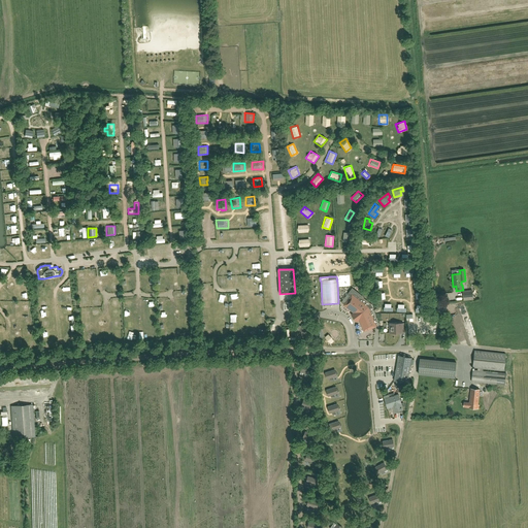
[(472,290),(463,291),(463,298),(473,297),(472,290)]
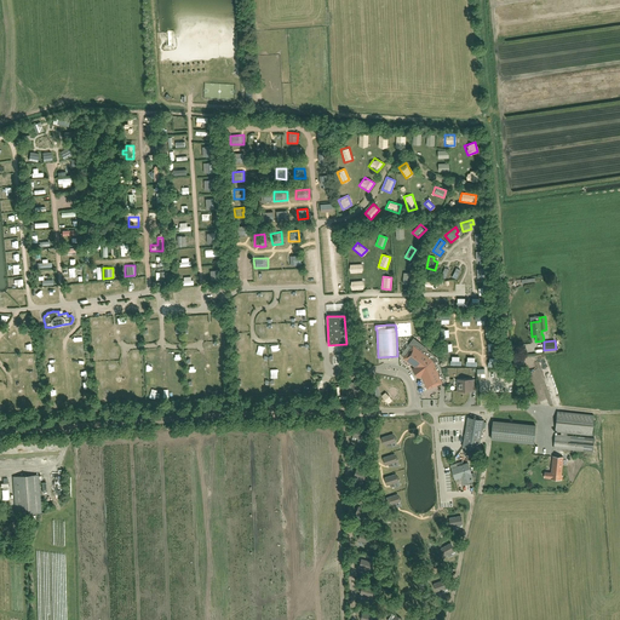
[(405,357),(405,359),(413,365),(414,365),(418,367),(414,369),(417,372),(419,375),(423,373),(424,377),(423,378),(428,389),(441,383),(432,363),(438,361),(436,357),(426,350),(422,349),(419,351),(413,346),(405,357)]
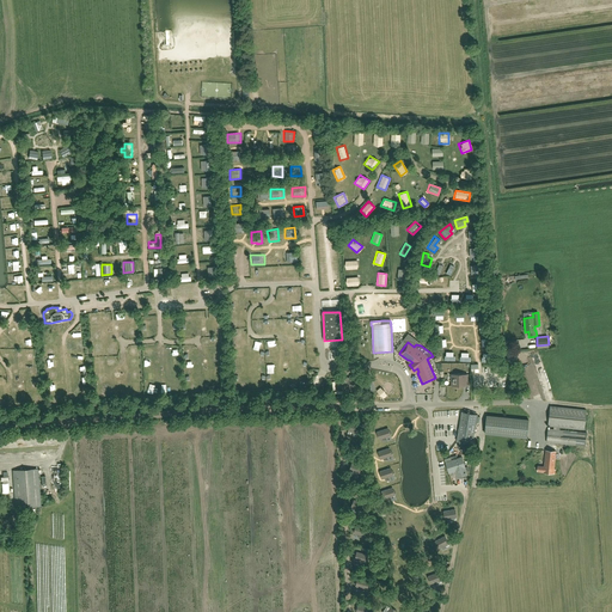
[(353,387),(357,378),(350,375),(349,378),(343,374),(338,384),(344,387),(347,385),(353,387)]
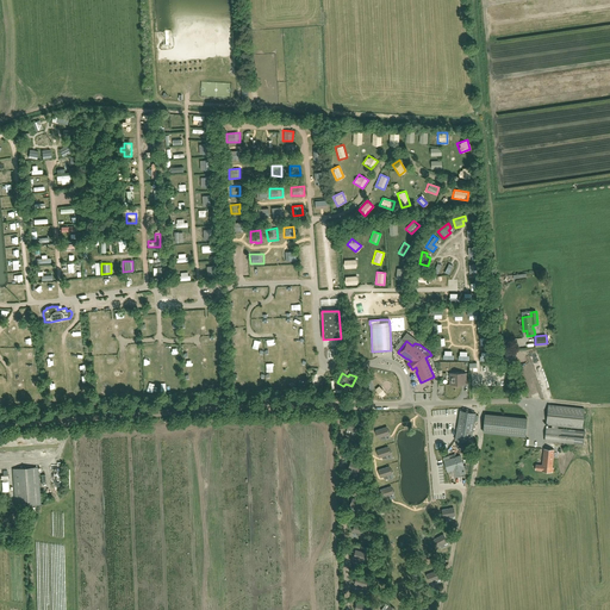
[(466,385),(466,373),(450,373),(450,385),(466,385)]
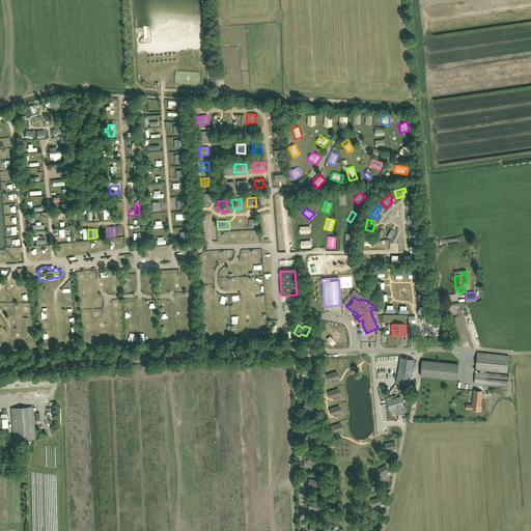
[(330,336),(325,339),(331,346),(335,343),(330,336)]
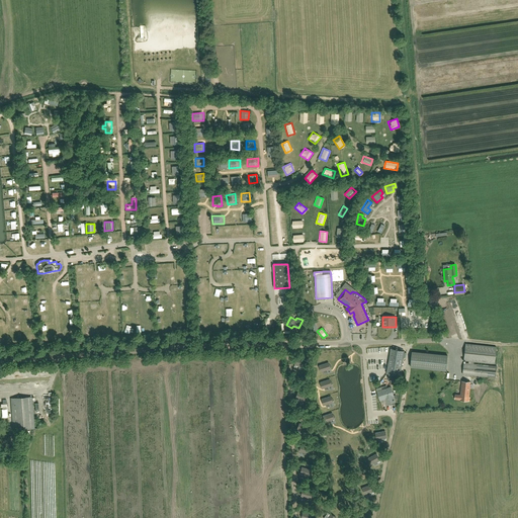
[(495,363),(496,347),(465,344),(464,360),(468,361),(468,363),(463,362),(462,374),(496,377),(497,366),(473,363),(473,361),(495,363)]
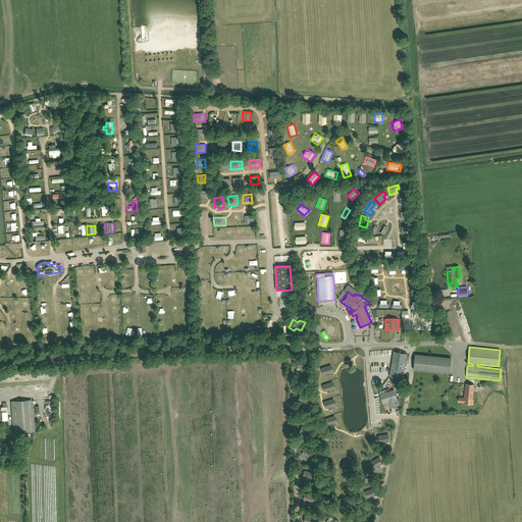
[(394,352),(389,376),(403,379),(407,354),(394,352)]
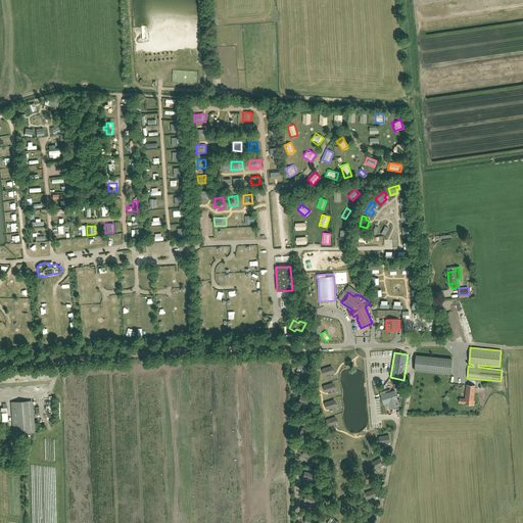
[(452,359),(416,355),(415,371),(450,374),(452,359)]
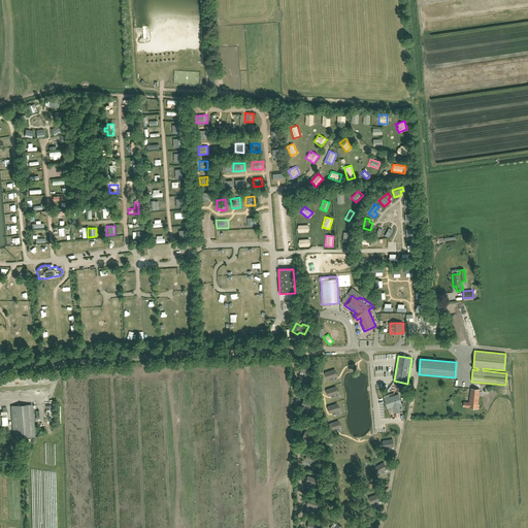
[(310,374),(312,368),(303,364),(300,371),(310,374)]
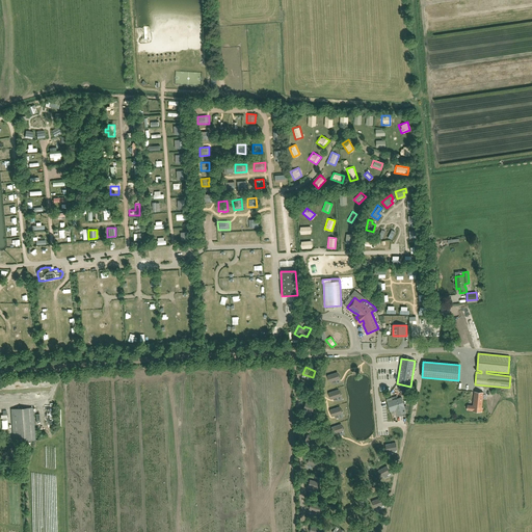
[(340,377),(338,373),(338,372),(327,375),(329,382),(331,381),(333,382),(336,382),(336,380),(340,379),(339,377),(340,377)]
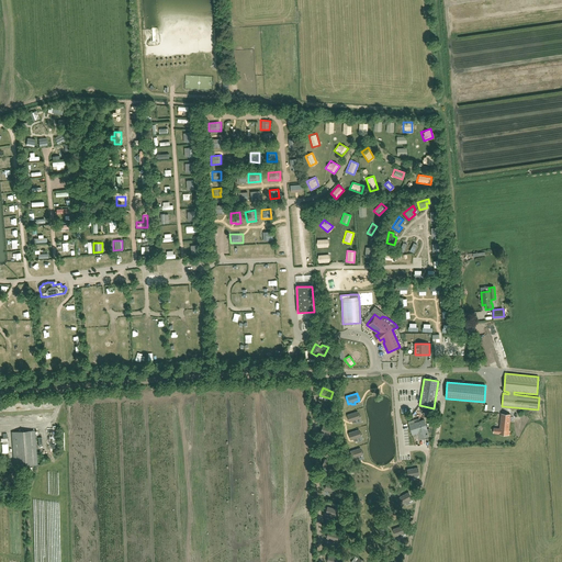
[(360,418),(359,417),(360,416),(358,413),(358,412),(347,415),(349,422),(352,422),(352,423),(357,423),(356,419),(360,418)]
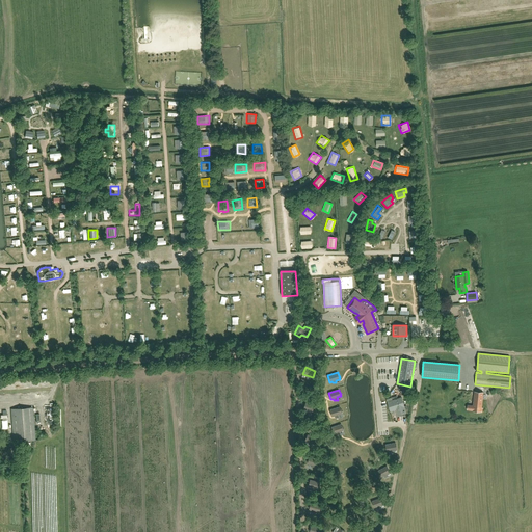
[(468,409),(470,409),(472,410),(482,411),(482,408),(481,408),(483,392),(474,391),(473,405),(471,405),(468,405),(468,409)]
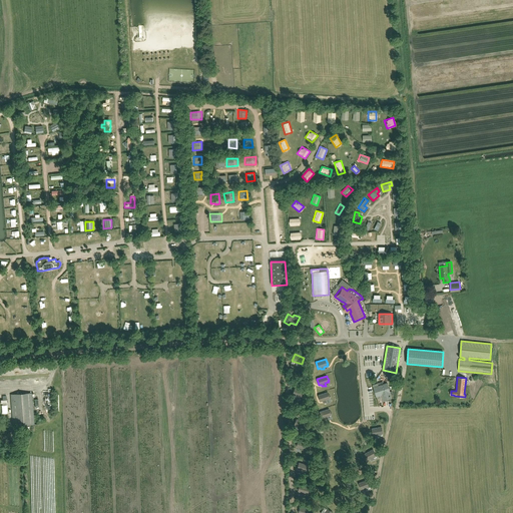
[(373,385),(376,396),(382,394),(384,400),(391,398),(391,395),(393,394),(392,391),(390,392),(387,383),(383,385),(382,382),(373,385)]
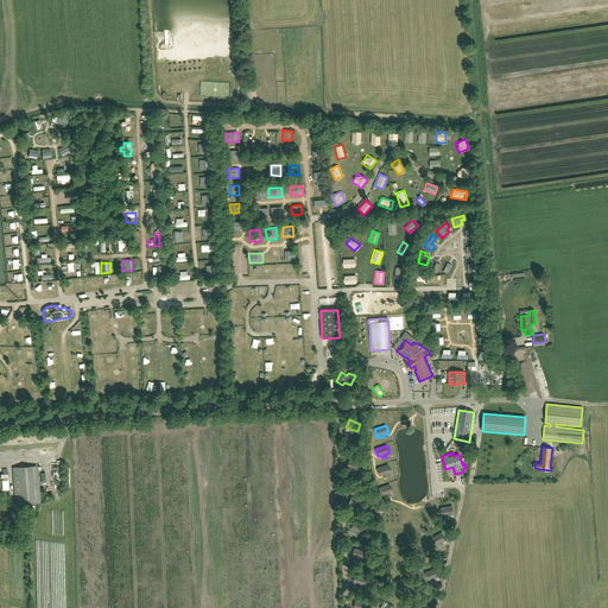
[(359,472),(361,463),(350,460),(348,467),(359,472)]
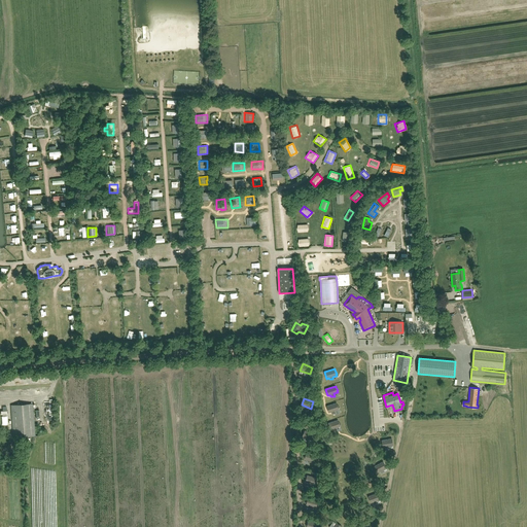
[(340,408),(337,405),(337,402),(326,406),(328,413),(331,412),(331,413),(336,413),(335,411),(339,410),(339,409),(340,408)]
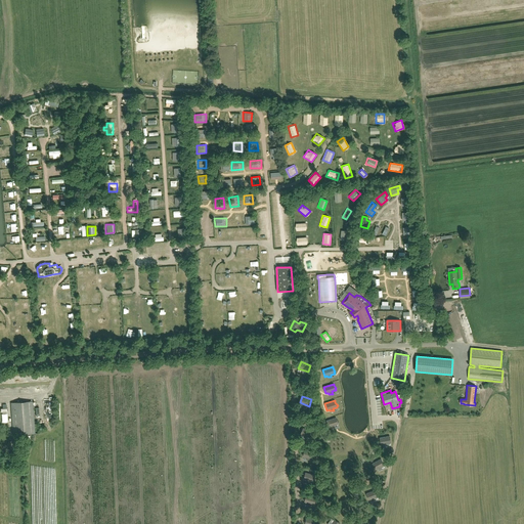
[(11,402),(13,435),(35,433),(32,401),(11,402)]
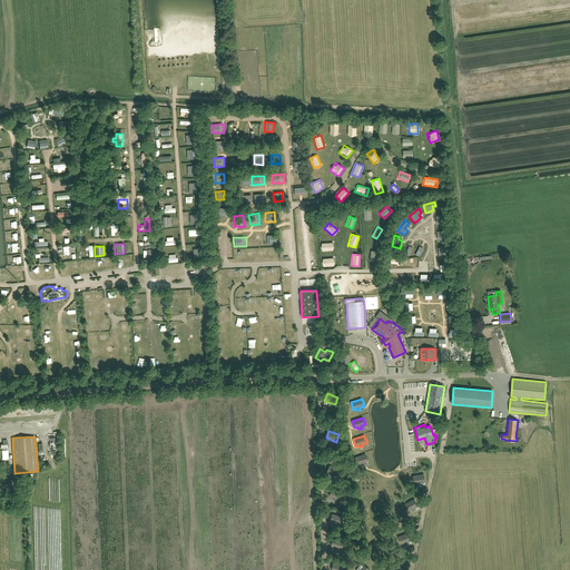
[(369,459),(366,455),(365,454),(355,458),(357,465),(360,464),(360,465),(364,465),(363,463),(367,461),(367,460),(369,459)]
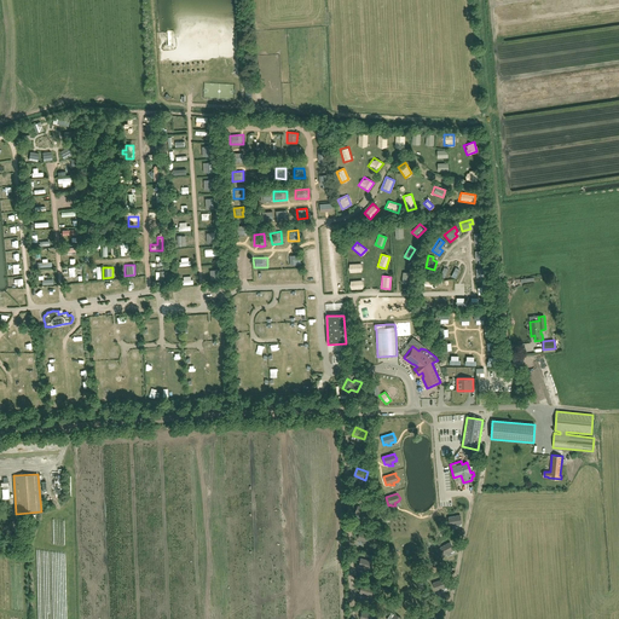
[(366,518),(370,510),(358,505),(356,513),(366,518)]
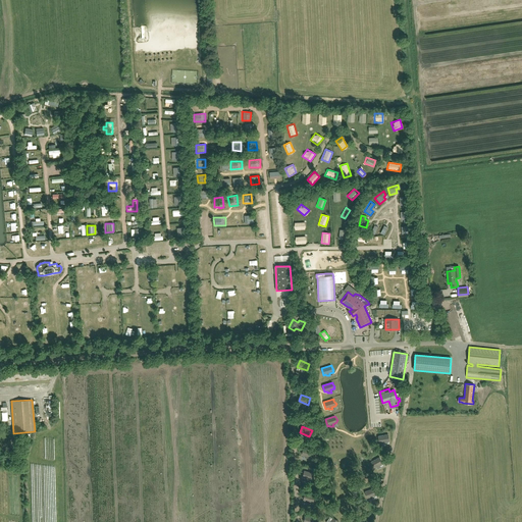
[(388,434),(378,436),(379,442),(389,440),(388,434)]
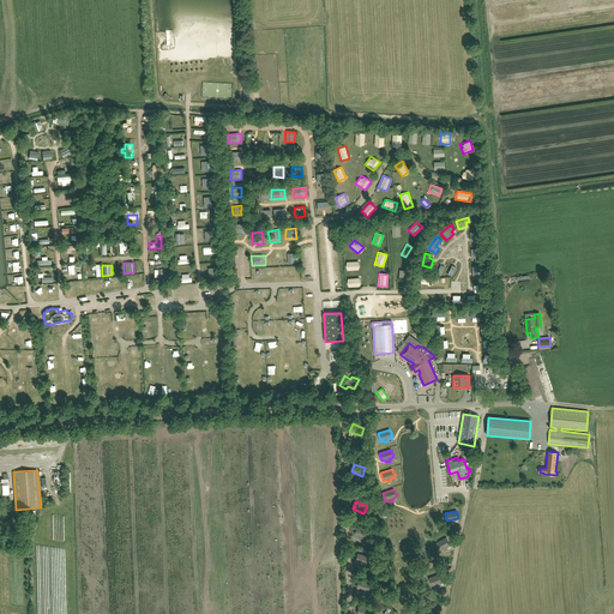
[(355,534),(355,535),(357,536),(357,537),(361,540),(362,537),(367,539),(368,530),(357,528),(356,529),(354,533),(355,534)]
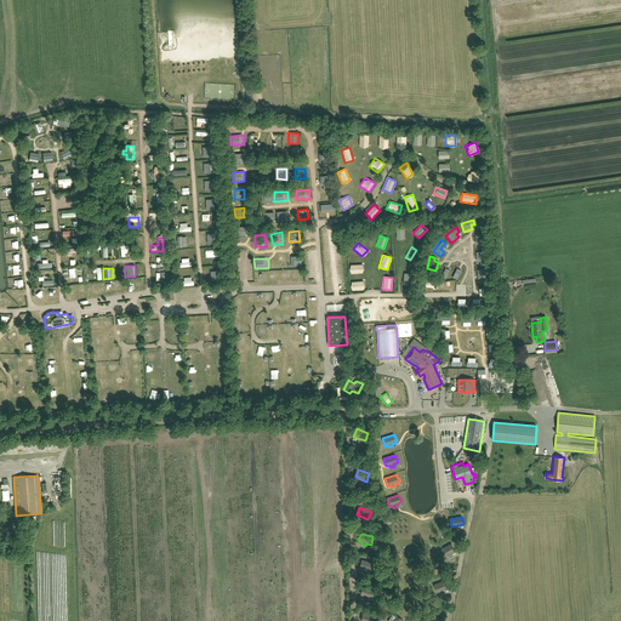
[(440,550),(445,557),(455,551),(451,543),(440,550)]
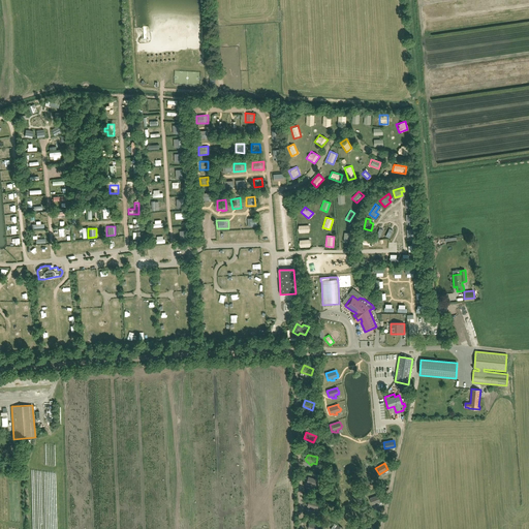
[(307,483),(307,484),(309,485),(309,486),(312,488),(312,486),(316,487),(318,479),(308,477),(308,478),(306,481),(307,483)]
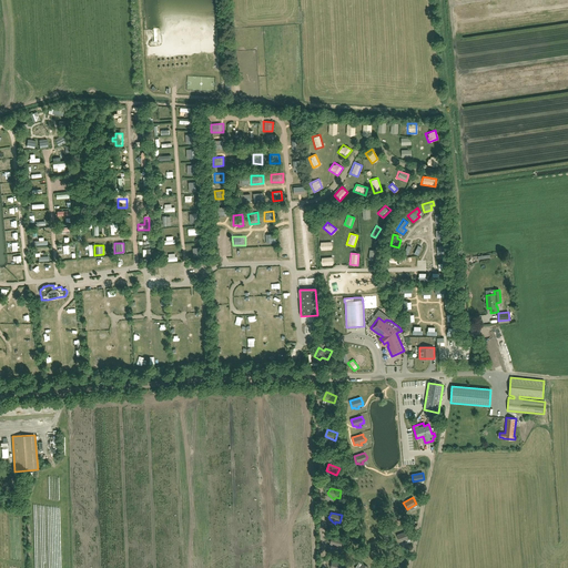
[(407,531),(397,535),(399,543),(409,538),(407,531)]
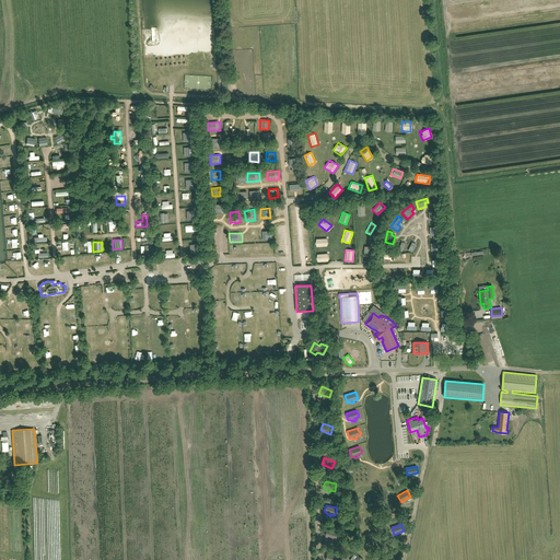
[(326,535),(325,536),(328,537),(328,538),(331,540),(331,538),(336,539),(338,532),(327,529),(327,531),(325,534),(326,535)]
